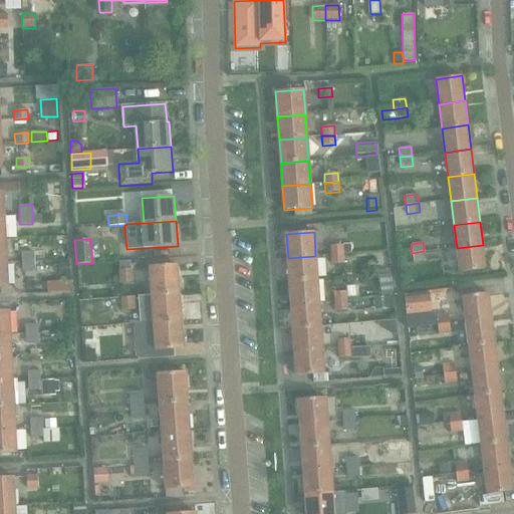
[(350,244),(329,245),(330,255),(343,254),(351,254),(350,244)]
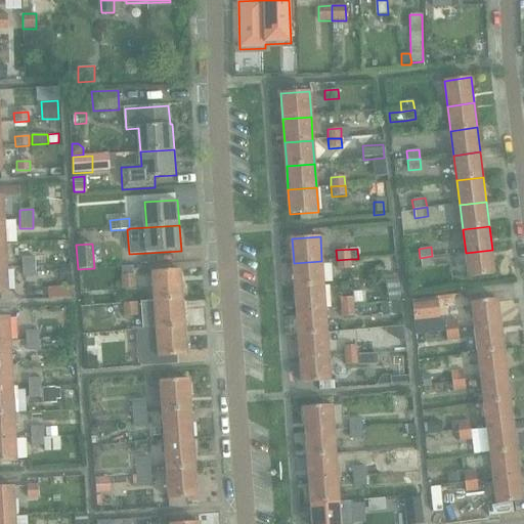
[(495,275),(492,250),(466,253),(469,278),(495,275)]
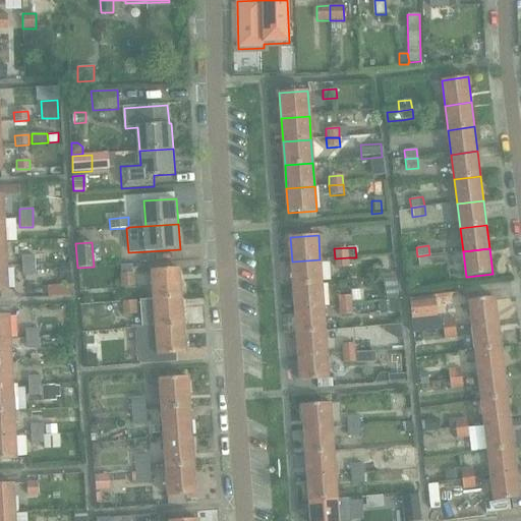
[(21,255),(22,275),(36,274),(35,254),(21,255)]
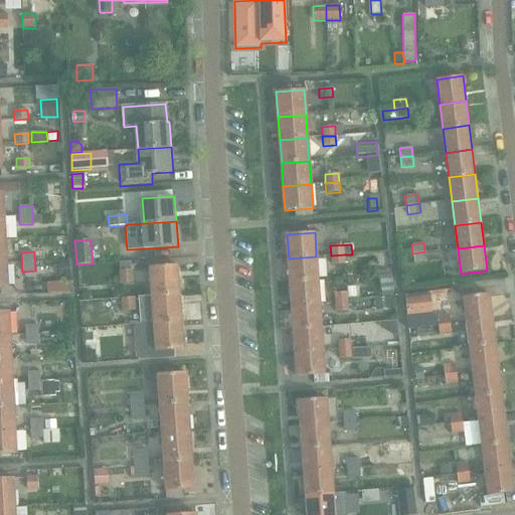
[(424,251),(412,253),(414,263),(426,261),(424,251)]
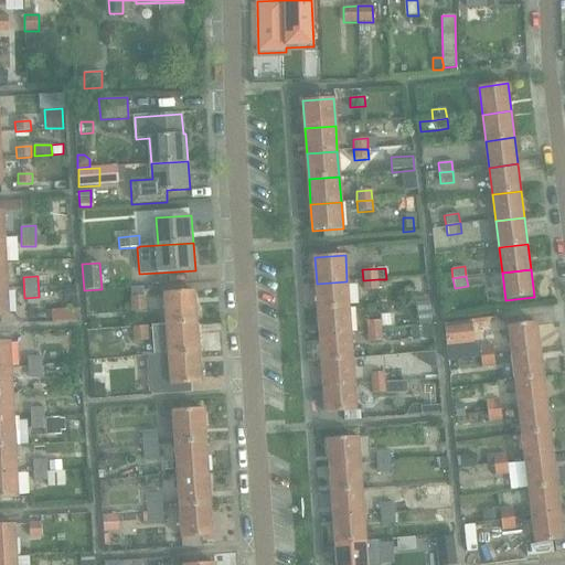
[(379,289),(377,279),(363,280),(363,290),(379,289)]
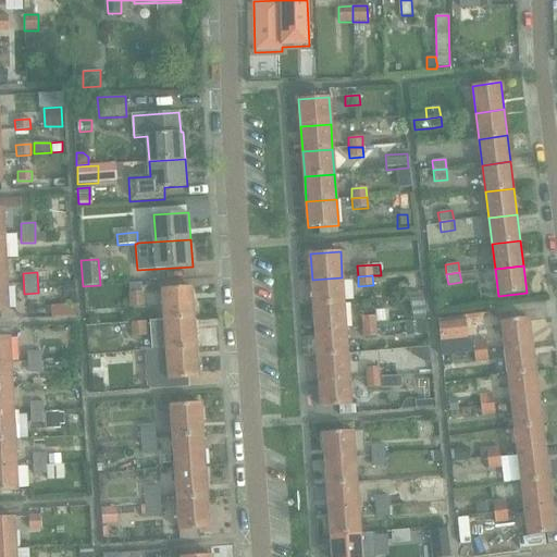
[(344,302),(342,277),(312,280),(313,306),(344,302)]
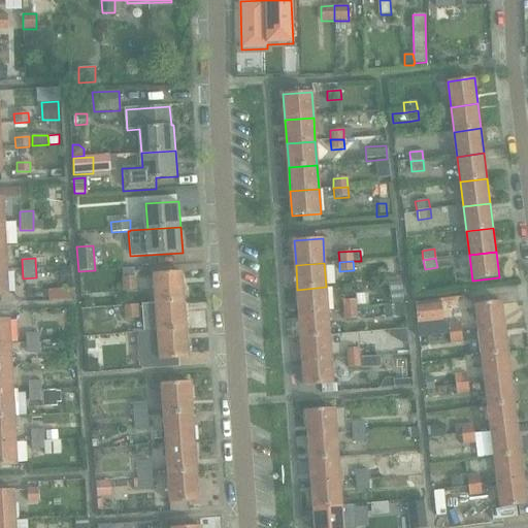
[(68,268),(58,269),(58,283),(68,283),(68,268)]
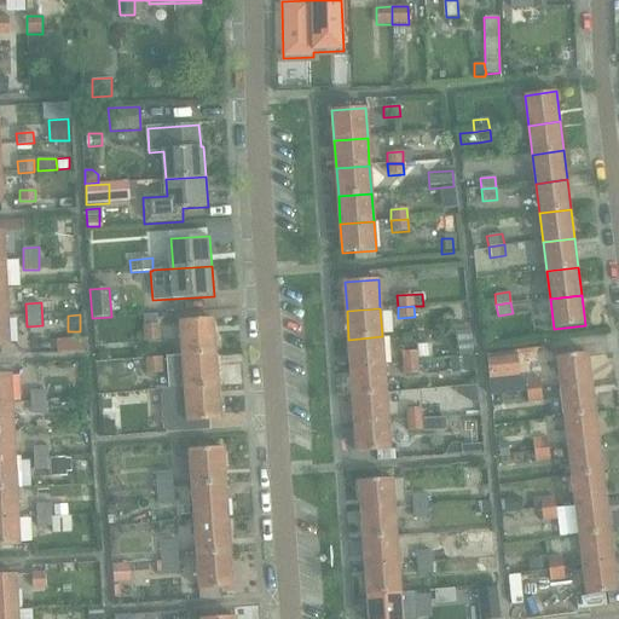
[(0,345),(10,345),(9,316),(0,316),(0,345)]
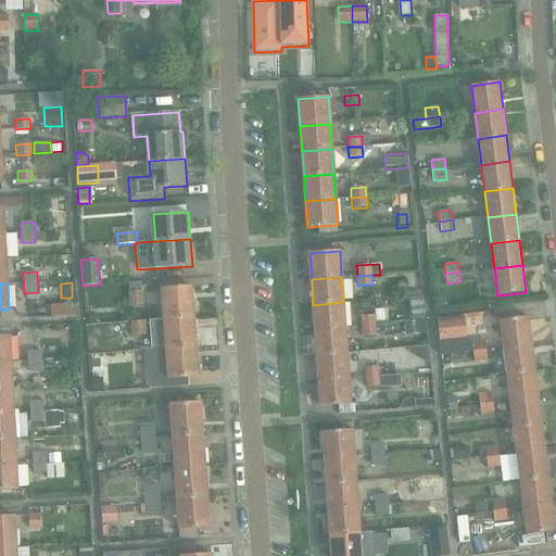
[(163,288),(165,318),(196,316),(193,286),(163,288)]
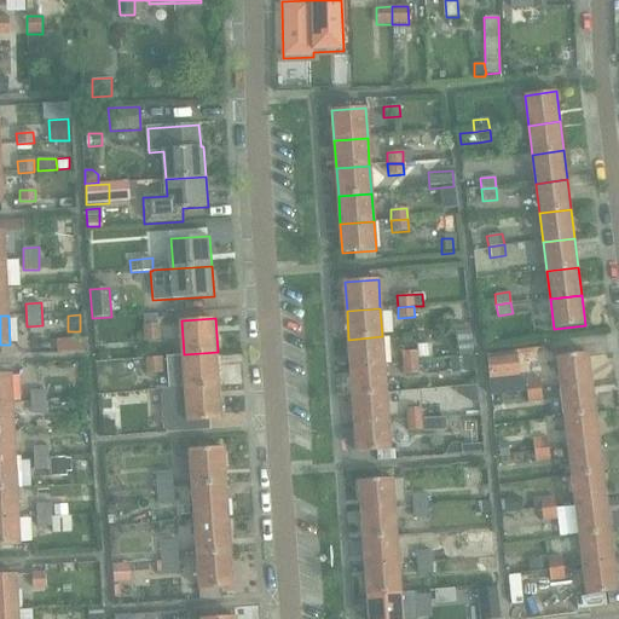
[(161,340),(160,323),(142,324),(143,340),(161,340)]
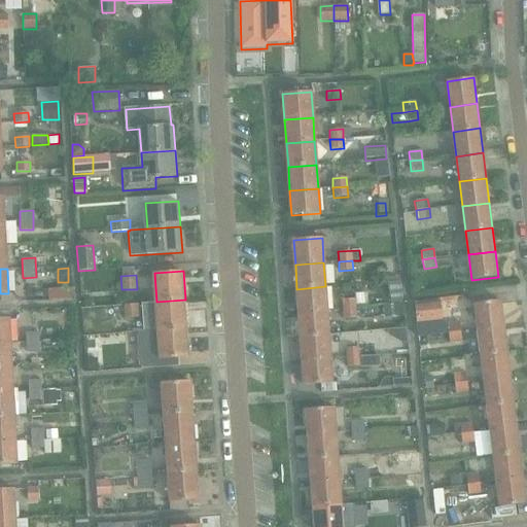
[(327,311),(325,286),(296,289),(299,313),(327,311)]
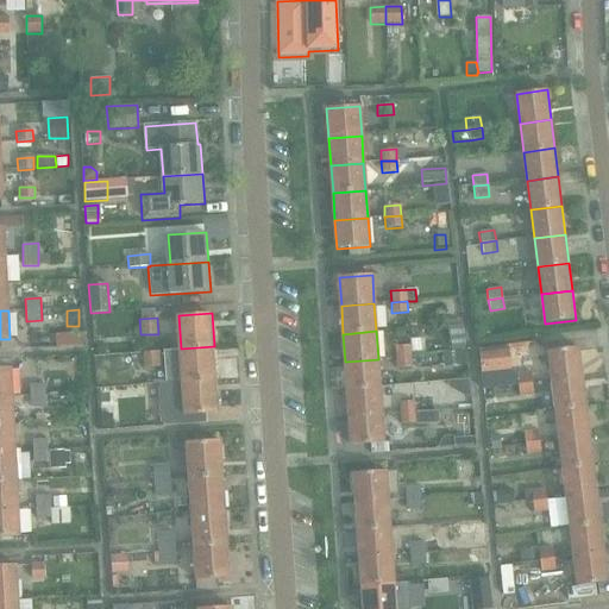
[(83,346),(82,333),(56,334),(56,347),(83,346)]
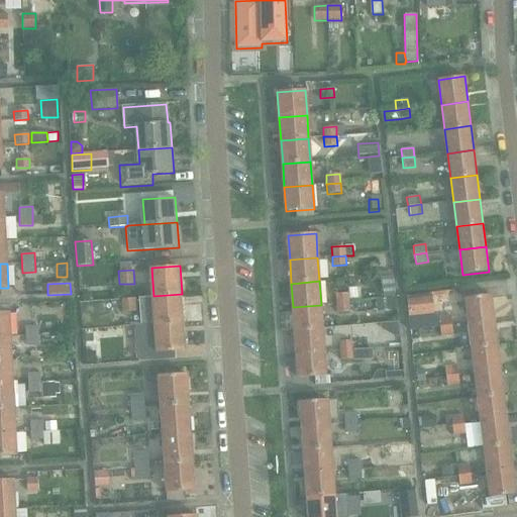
[(335,294),(336,303),(348,302),(347,293),(335,294)]
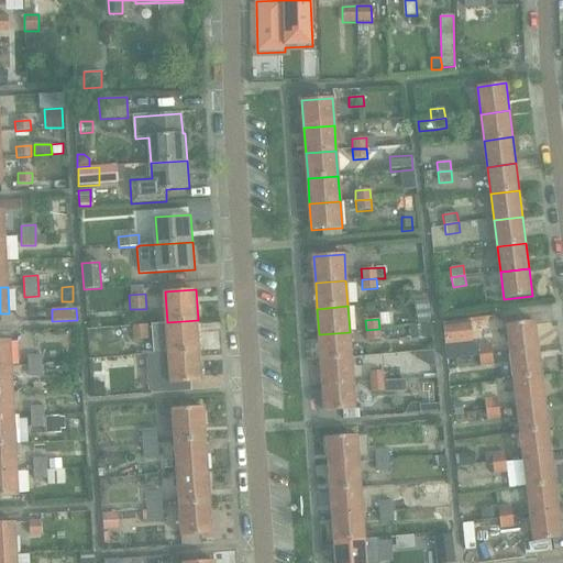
[(167,322),(169,351),(200,349),(198,320),(167,322)]
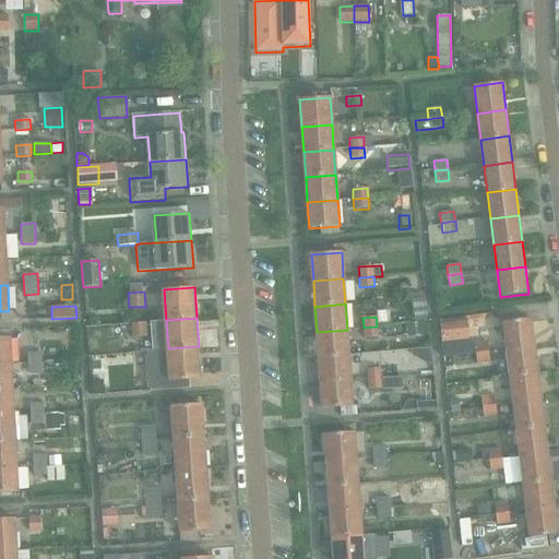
[(439,321),(443,357),(475,353),(488,352),(487,342),(475,343),(468,340),(465,318),(439,321)]
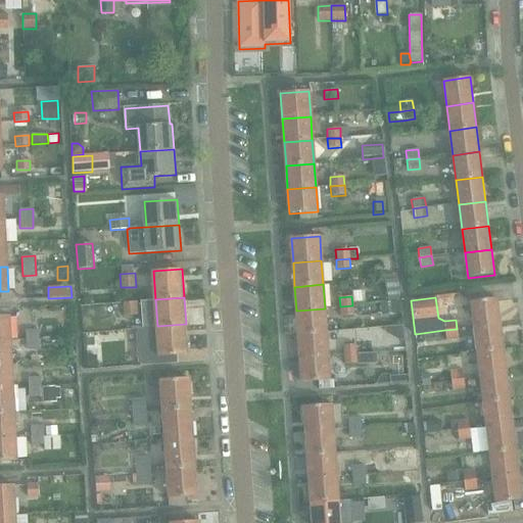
[(471,302),(474,328),(501,325),(497,298),(471,302)]
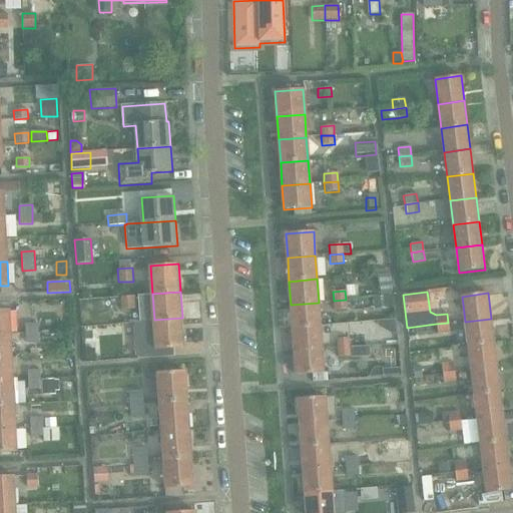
[(135,310),(134,296),(119,297),(120,310),(135,310)]
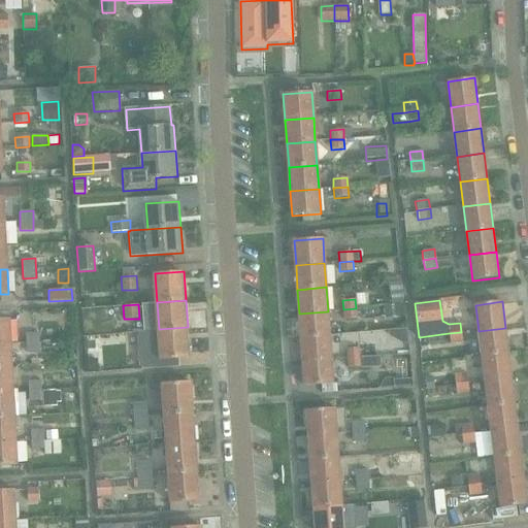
[(343,319),(356,319),(356,308),(343,309),(343,319)]
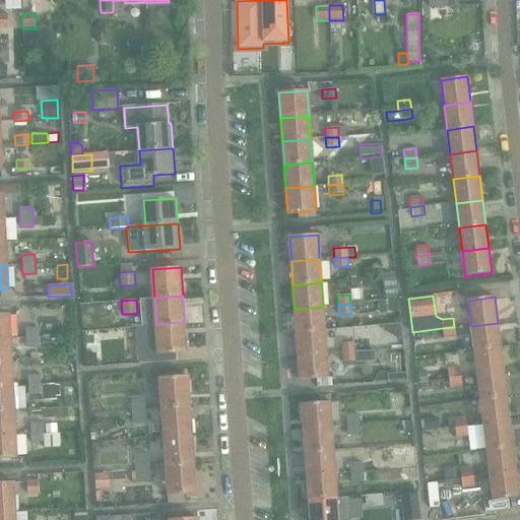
[(325,330),(323,307),(295,309),(297,332),(325,330)]
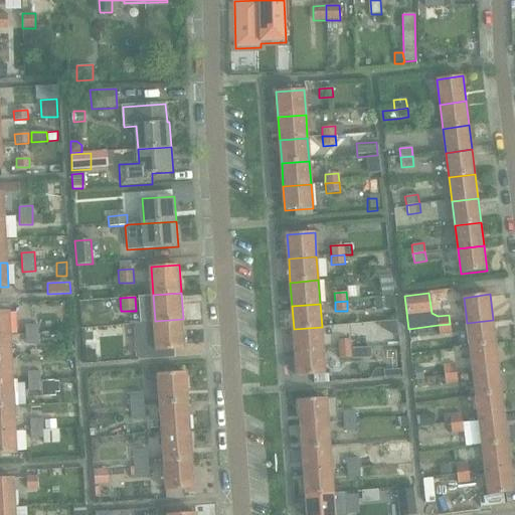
[(0,312),(0,336),(10,336),(9,312),(0,312)]
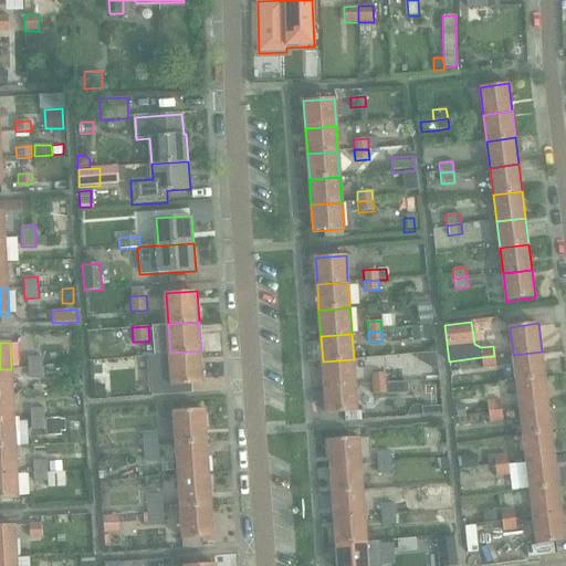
[(190,383),(192,383),(203,381),(201,350),(170,353),(170,355),(148,357),(148,359),(146,359),(148,394),(150,394),(152,396),(191,392),(190,383)]
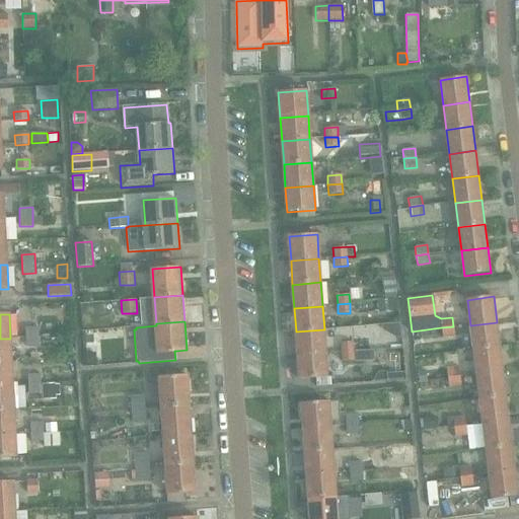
[(500,347),(497,322),(470,325),(473,350),(500,347)]
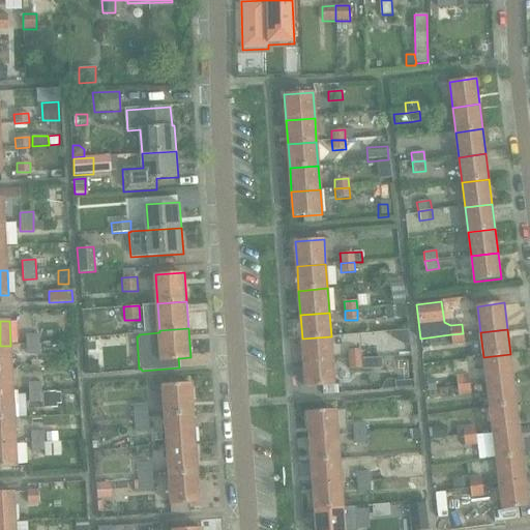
[(408,331),(389,333),(389,339),(404,347),(409,346),(408,331)]
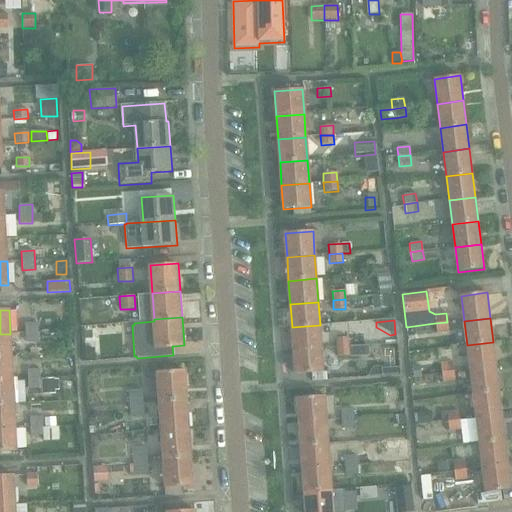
[(38,341),(37,322),(24,323),(25,341),(38,341)]
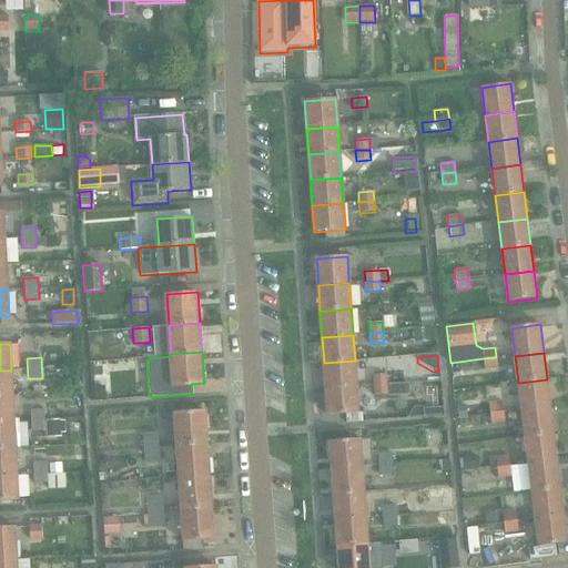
[(497,368),(496,357),(483,358),(484,369),(497,368)]
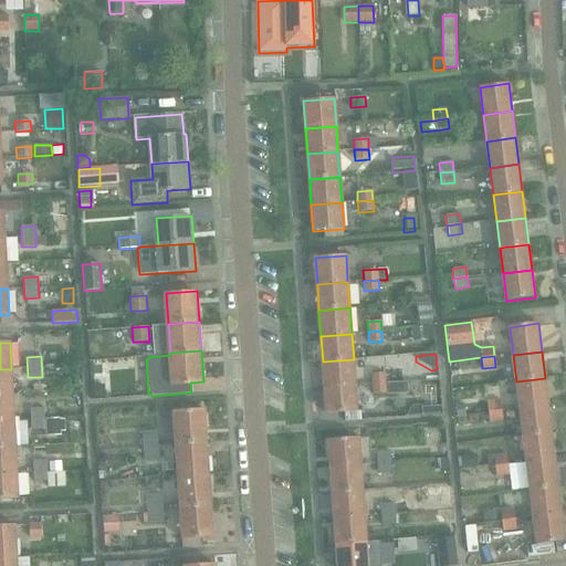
[(355,384),(354,359),(323,362),(324,386),(355,384)]
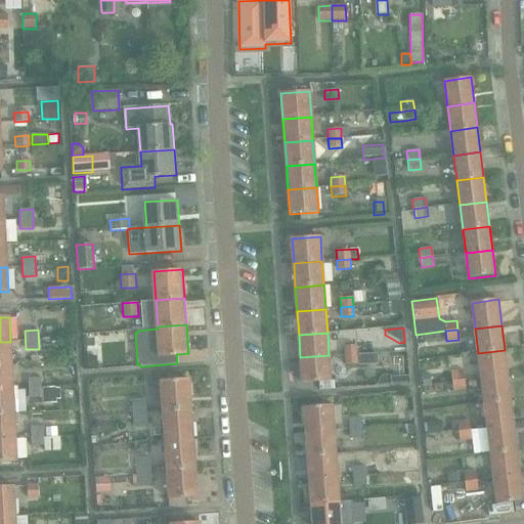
[(0,365),(12,365),(10,342),(0,342),(0,365)]
